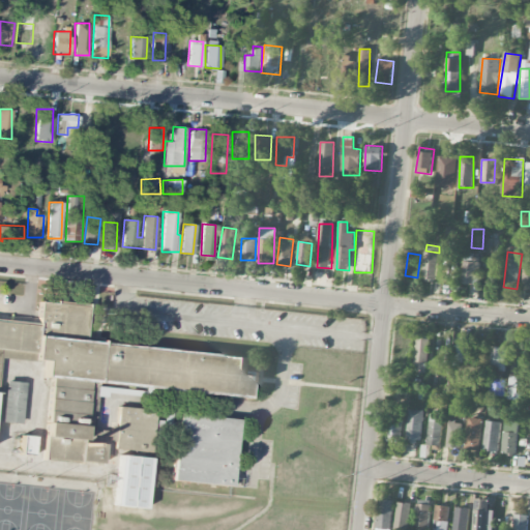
[(424,253),(422,278),(437,280),(438,253),(424,253)]
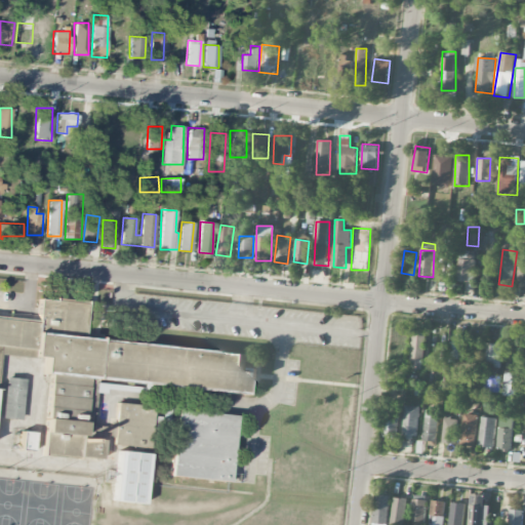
[(475,253),(458,252),(457,281),(473,281),(475,253)]
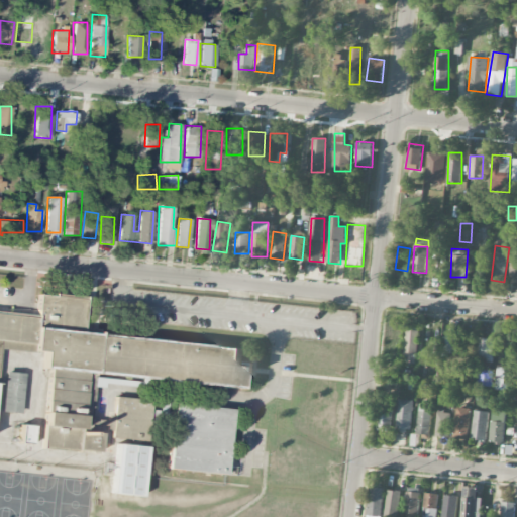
[(443,276),(444,261),(433,260),(432,275),(443,276)]
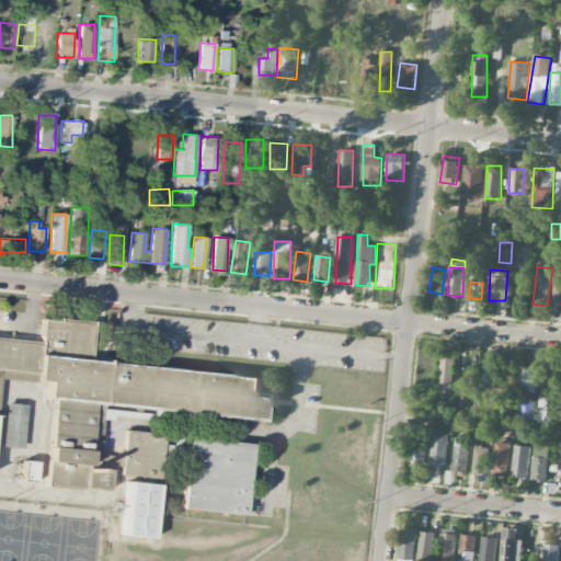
[(0,338),(0,378),(47,382),(46,399),(53,399),(45,485),(107,491),(109,470),(98,469),(99,460),(121,462),(119,473),(163,478),(165,445),(162,434),(124,431),(122,450),(109,455),(98,454),(101,405),(260,418),(261,404),(262,404),(264,377),(90,363),(93,322),(42,318),(39,342),(0,338)]
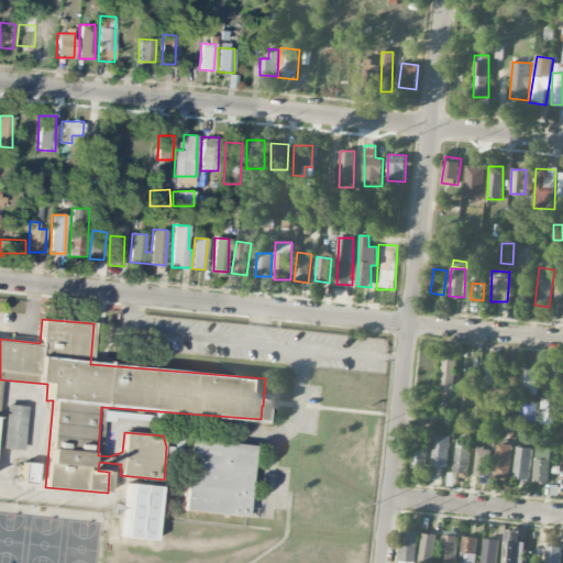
[(440,395),(454,395),(455,360),(441,360),(440,395)]
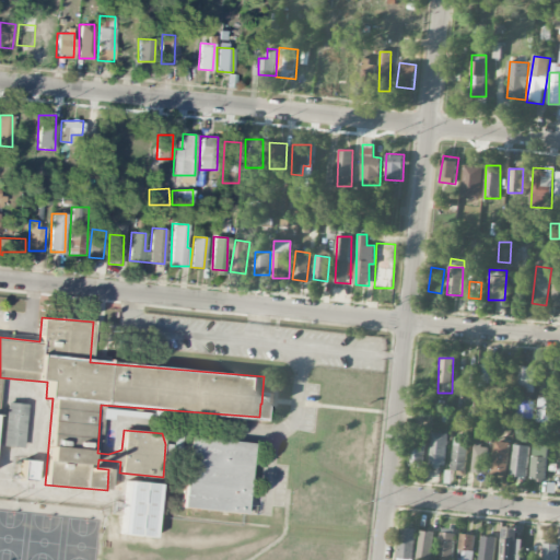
[(496,361),(481,361),(480,384),(494,384),(496,361)]
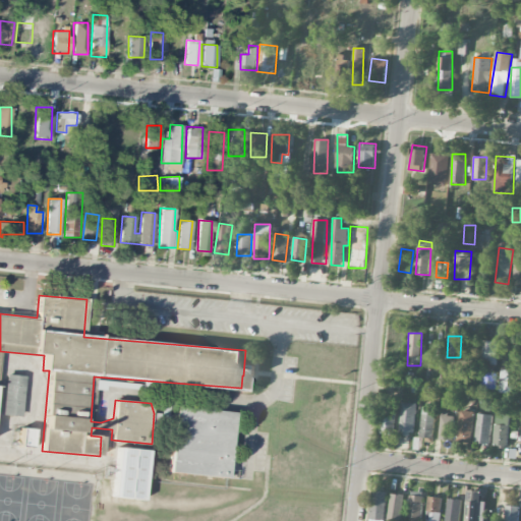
[(482,362),(497,363),(498,341),(483,340),(482,362)]
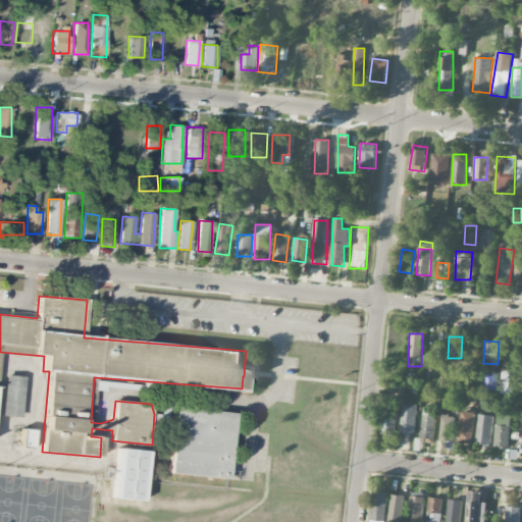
[(503,371),(506,371),(506,374),(499,374),(498,392),(511,393),(512,371),(519,371),(520,345),(504,344),(503,371)]
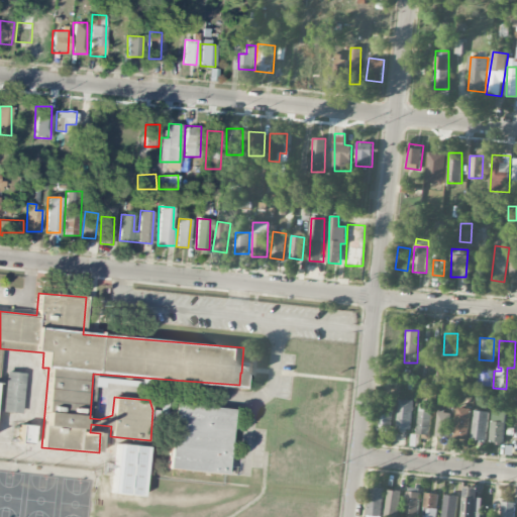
[(493,371),(478,370),(477,386),(492,386),(493,371)]
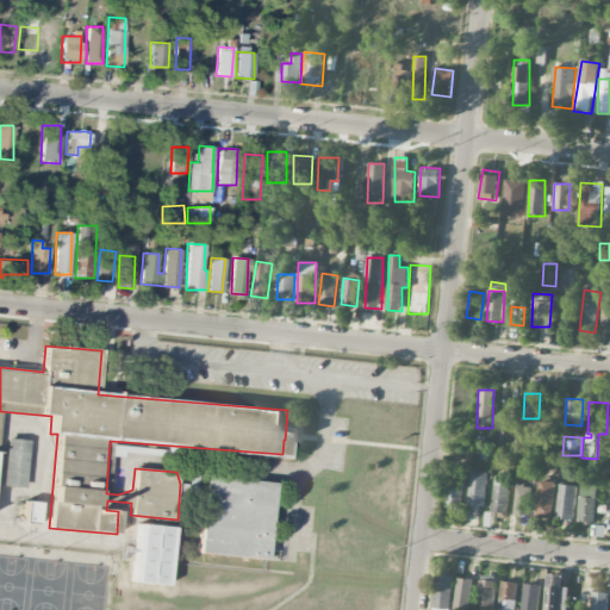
[(25,486),(26,440),(4,439),(2,486),(25,486)]
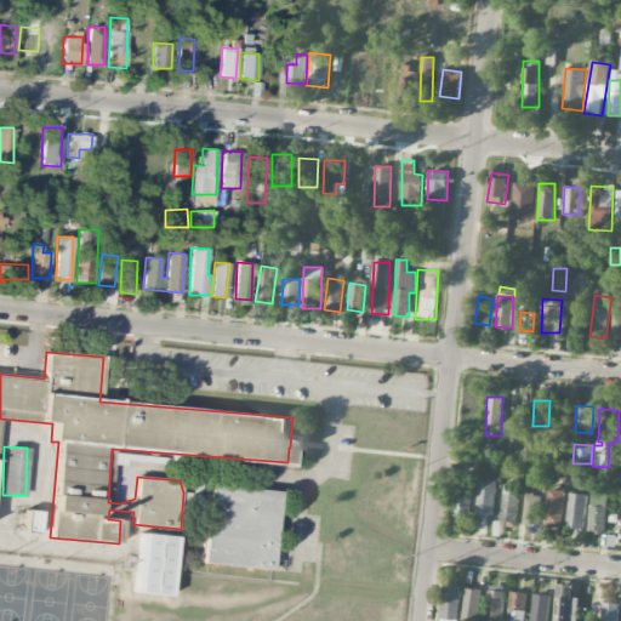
[(494,517),(495,482),(478,480),(477,517),(494,517)]
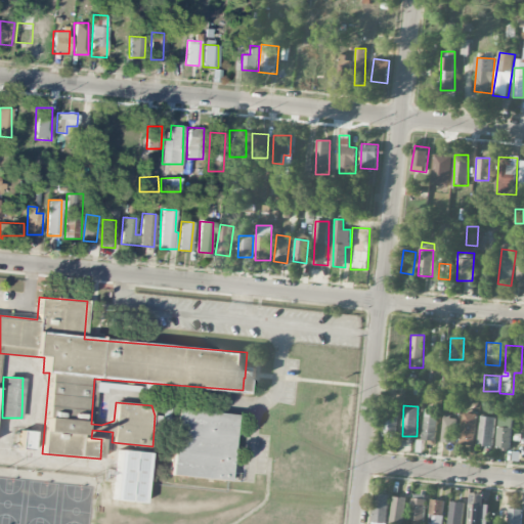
[(228,481),(234,415),(176,408),(169,475),(228,481)]
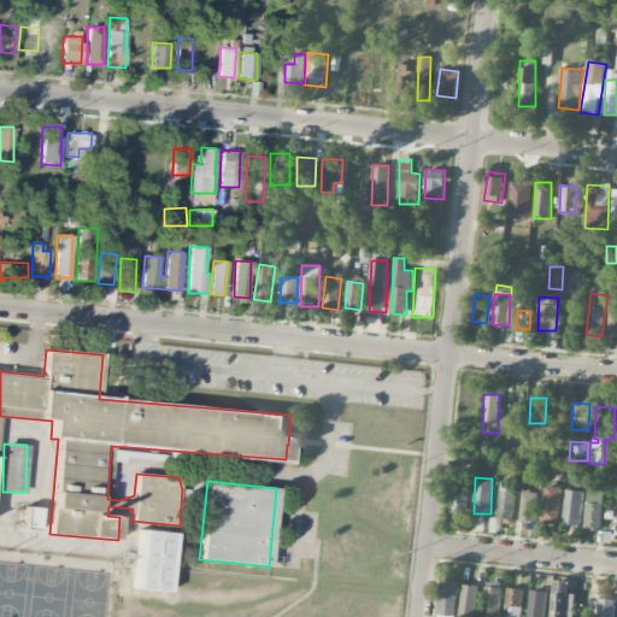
[(515,482),(499,482),(498,518),(515,518),(515,482)]
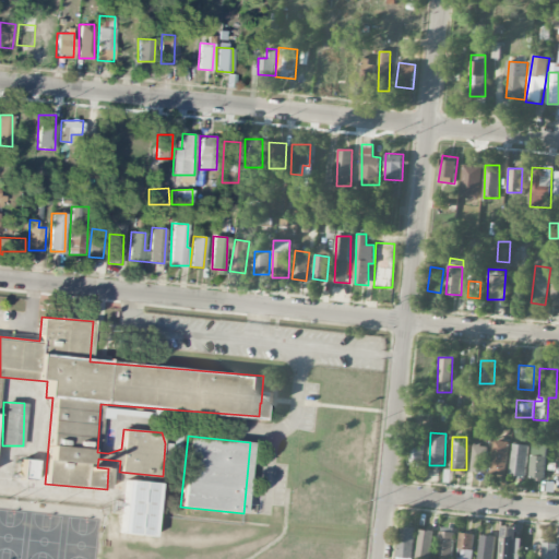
[(408,464),(421,464),(423,441),(409,440),(408,464)]
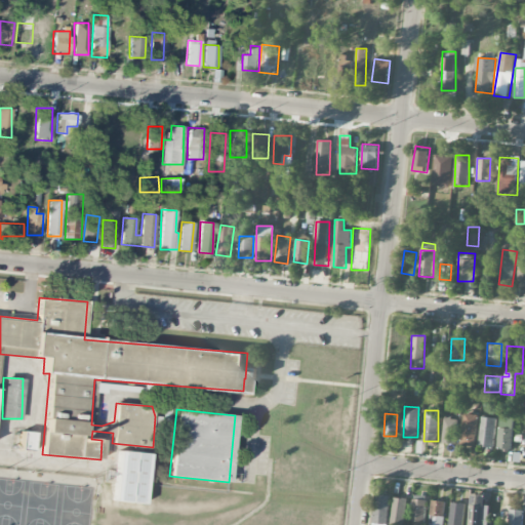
[(461,445),(475,446),(477,414),(462,414),(461,445)]
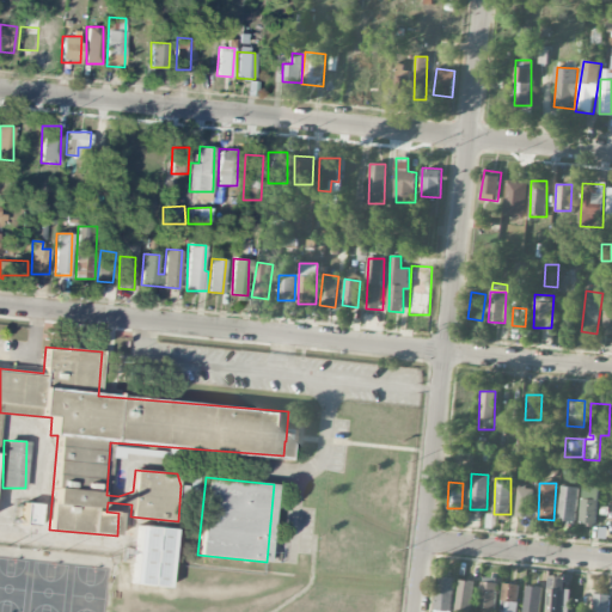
[(532,516),(533,487),(518,487),(516,516),(532,516)]
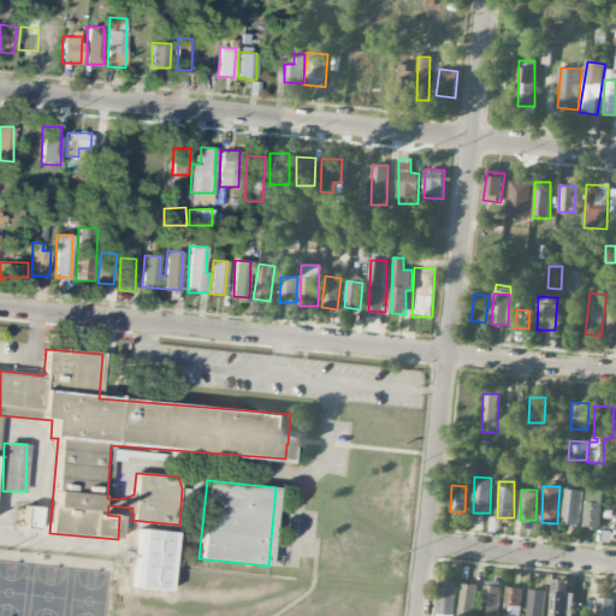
[(581,490),(563,490),(562,525),(580,526),(581,490)]
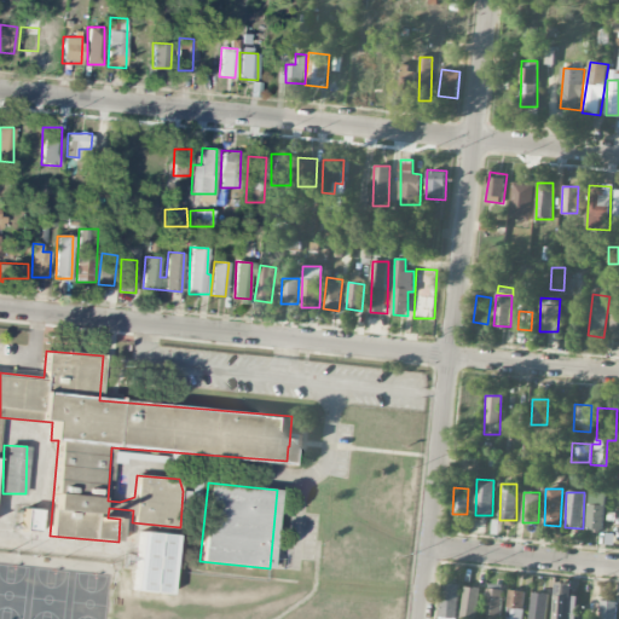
[(603,530),(606,493),(589,492),(588,530),(603,530)]
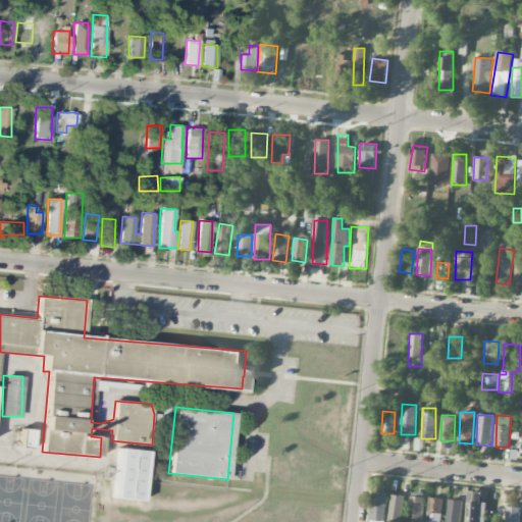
[(30,449),(33,430),(20,428),(18,447),(30,449)]
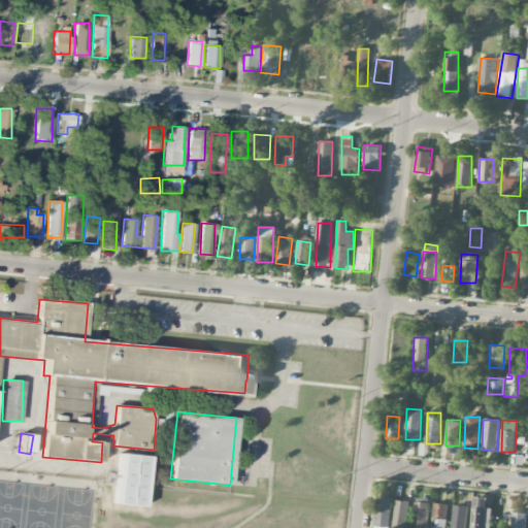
[(113,504),(144,505),(147,456),(117,454),(113,504)]
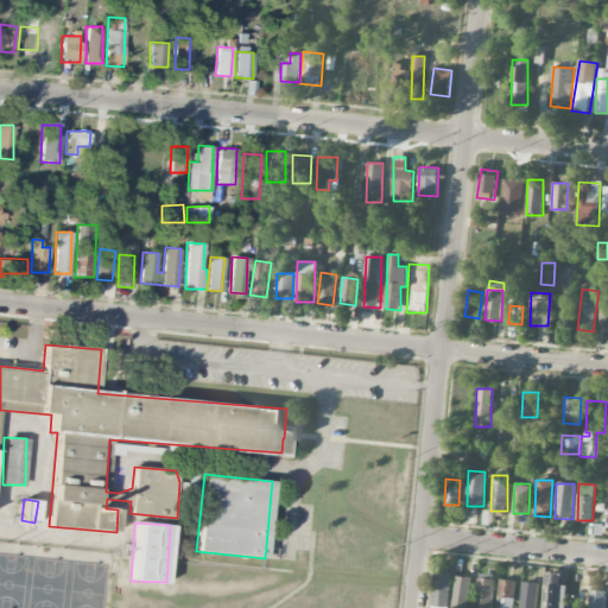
[(563,574),(546,571),(542,607),(563,607),(565,586),(562,584),(563,574)]
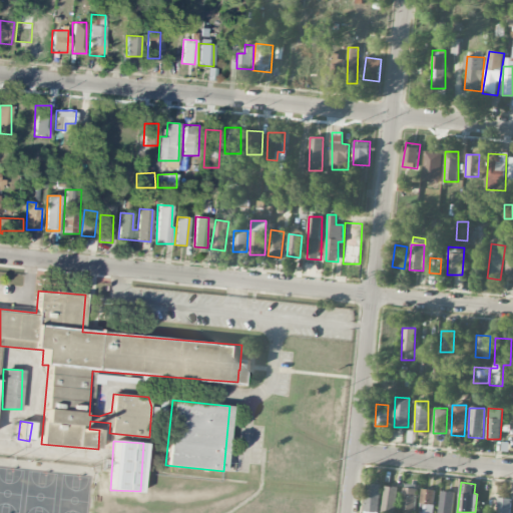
[(364,512),(379,512),(380,484),(366,484),(364,512)]
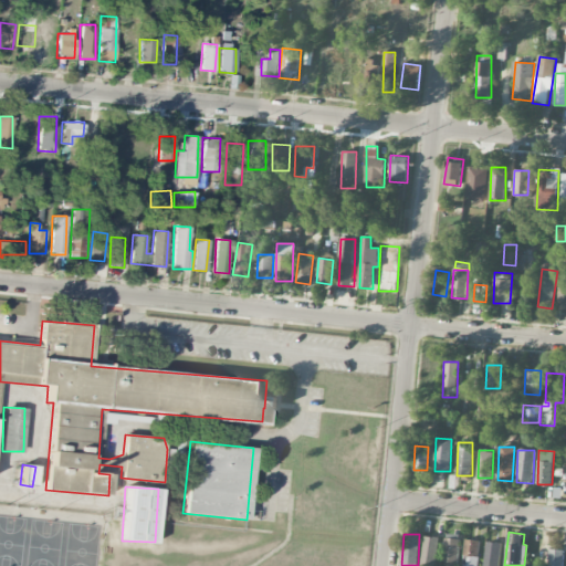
[(436,565),(439,537),(425,536),(421,565),(436,565)]
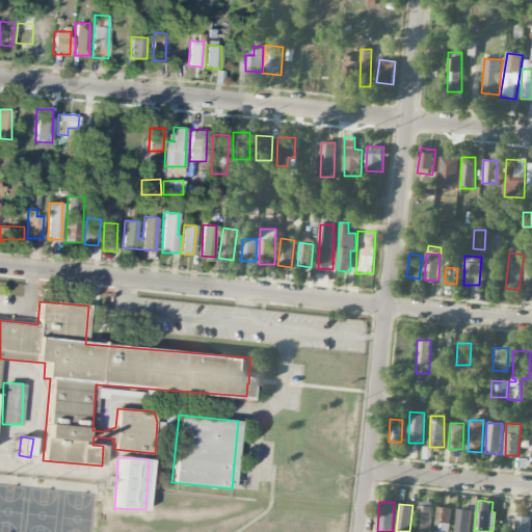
[(418,528),(431,528),(432,504),(419,504),(418,528)]
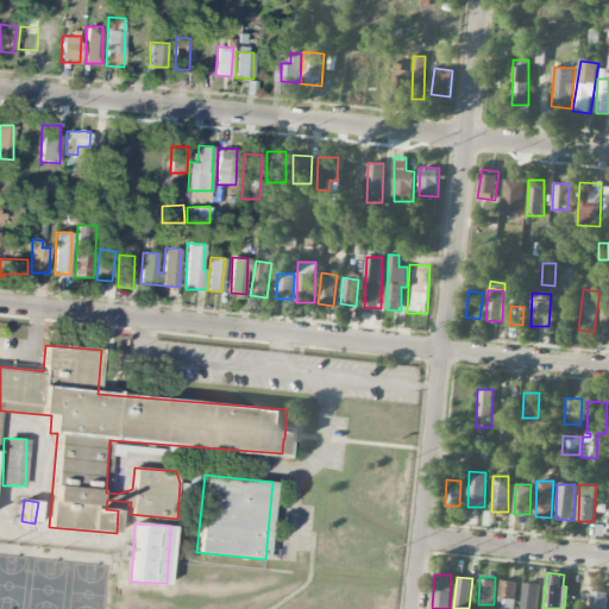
[(514,608),(516,582),(500,581),(498,608),(514,608)]
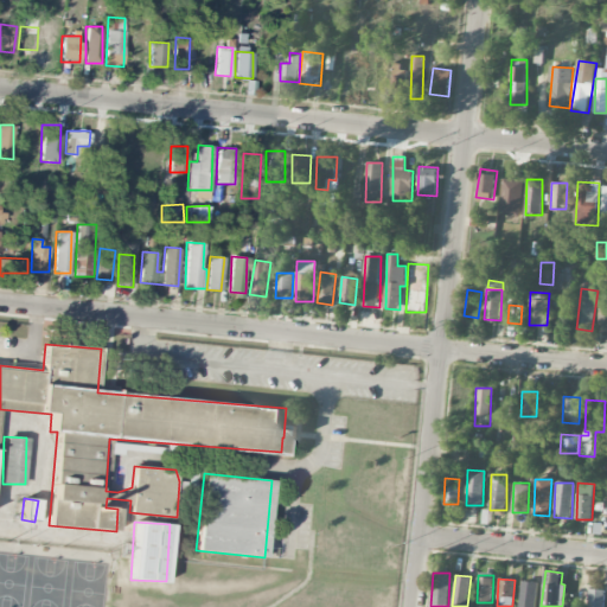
[(535,606),(538,583),(523,581),(518,606),(535,606)]
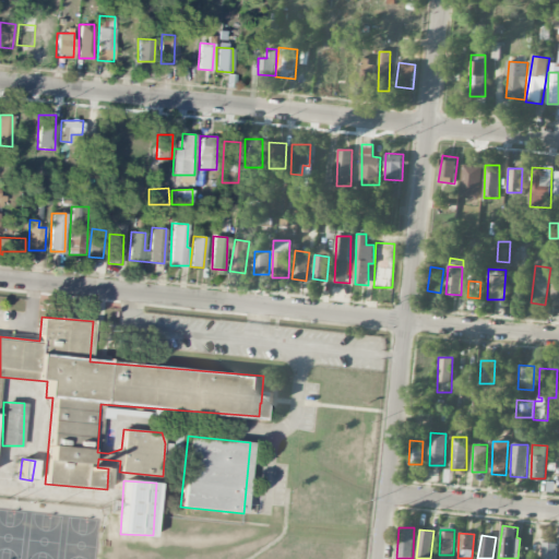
[(556,558),(557,544),(543,543),(542,558),(556,558)]
